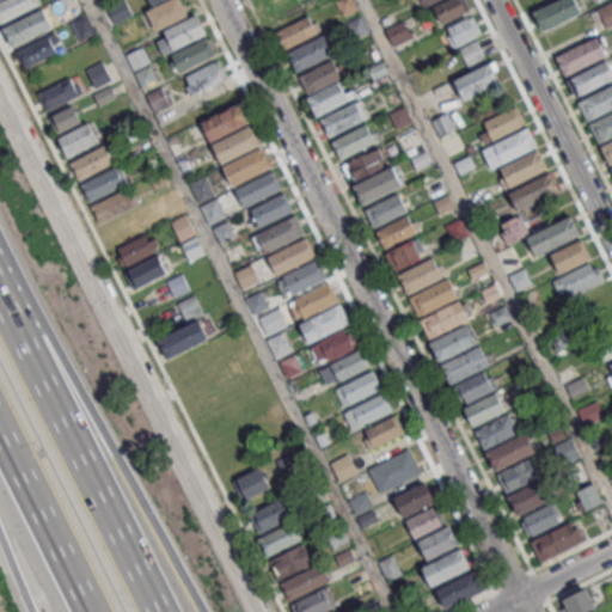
[(2,0),(0,1),(0,17),(4,24),(42,5),(40,0),(2,0)]
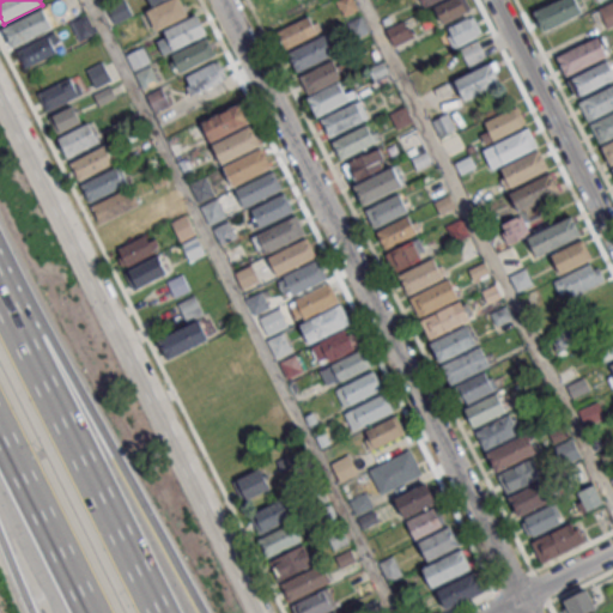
[(127,0),(110,8),(117,24),(135,16),(127,0)]
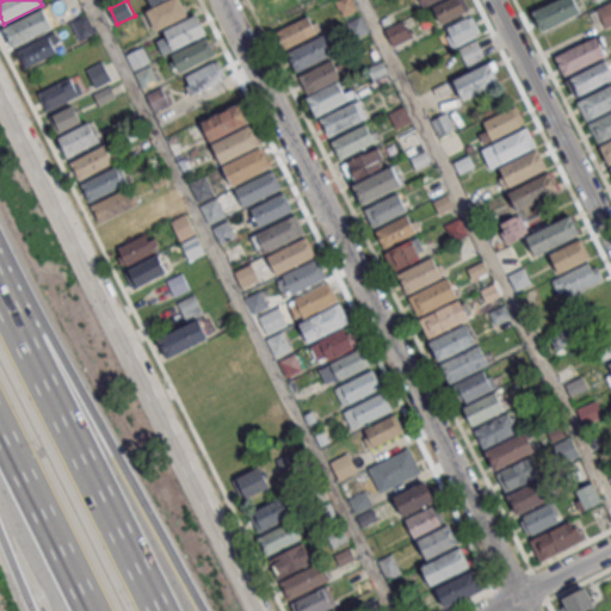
[(148,0),(152,7),(146,10),(155,30),(187,14),(181,0),(148,0)]
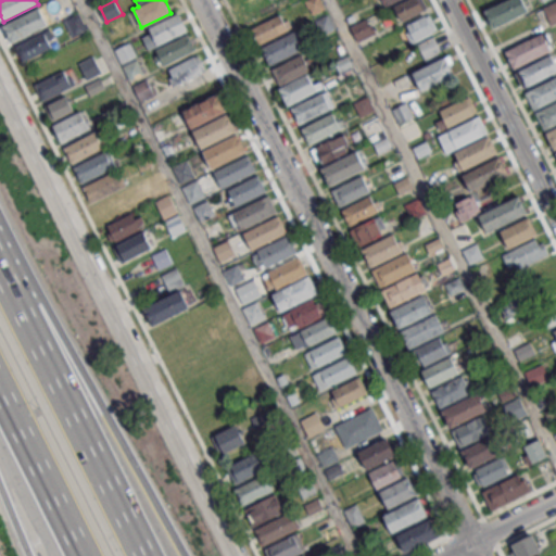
[(426,9),(420,0),(406,0),(394,7),(402,22),(426,9)]
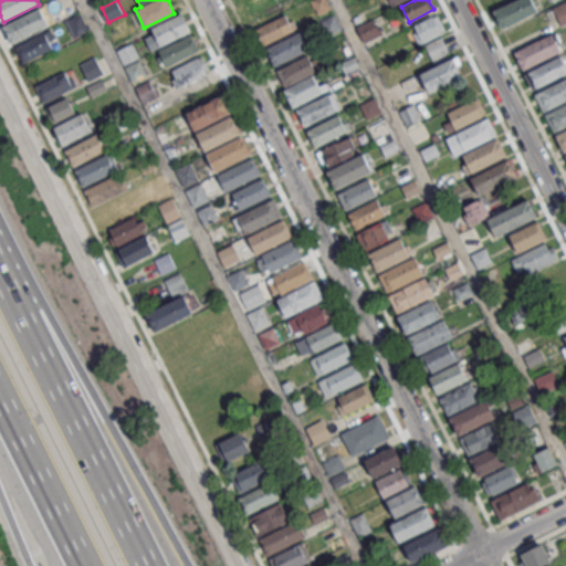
[(519,0),(495,11),(504,29),(540,12),(533,0),(519,0)]
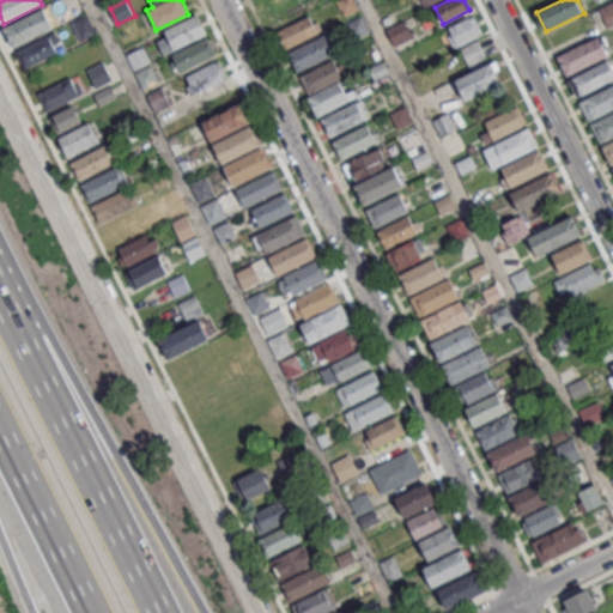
[(6,29),(16,47),(54,28),(44,8),(6,29)]
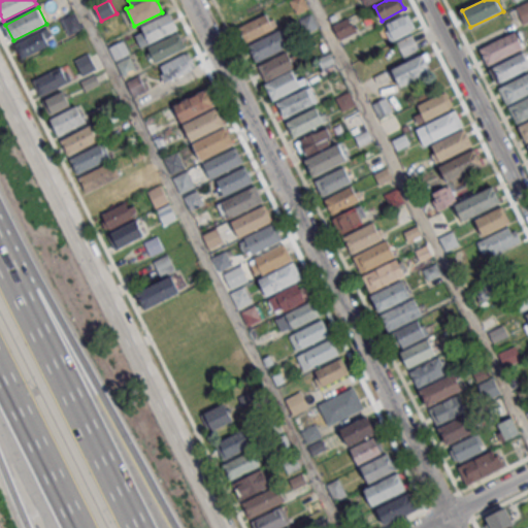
[(144,26),(153,42),(180,29),(172,12),(144,26)]
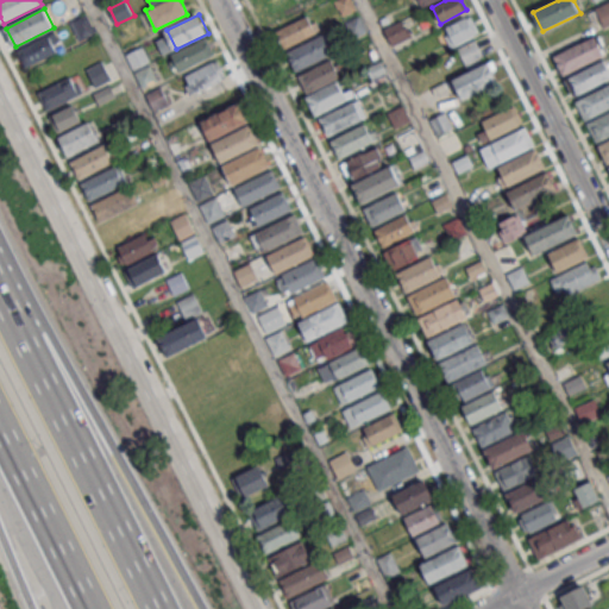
[(477,33),(465,16),(441,31),(452,48),(477,33)]
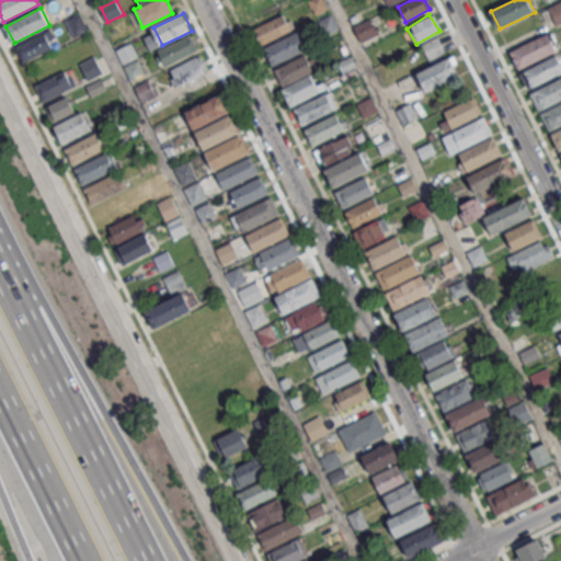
[(255,30),(263,46),(293,32),(284,15),(255,30)]
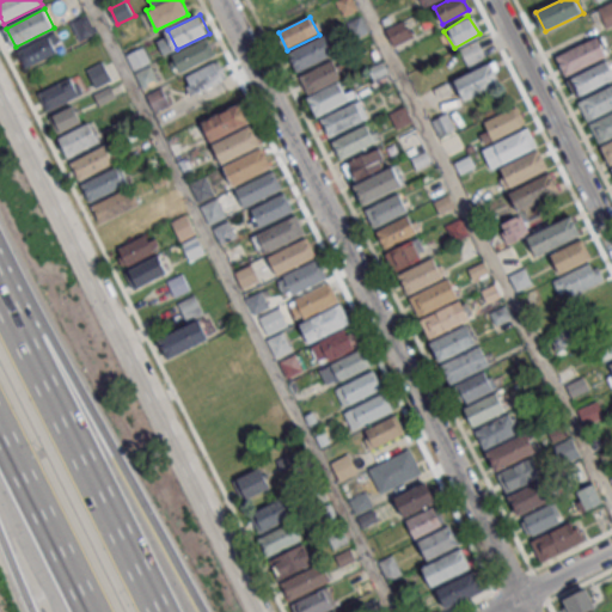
[(386,29),(393,44),(411,37),(404,22),(386,29)]
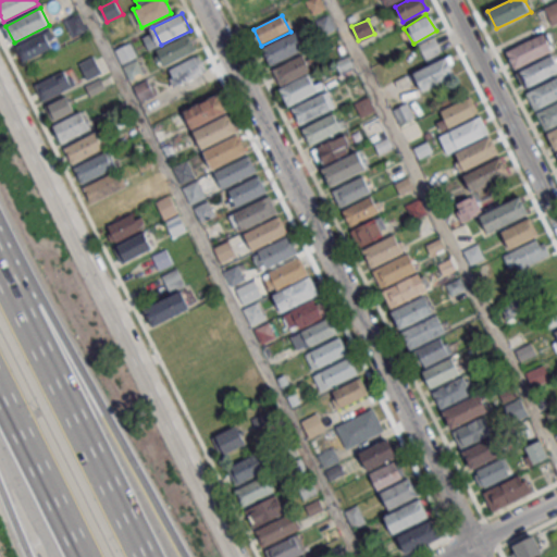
[(17,46),(26,62),(60,46),(52,29),(17,46)]
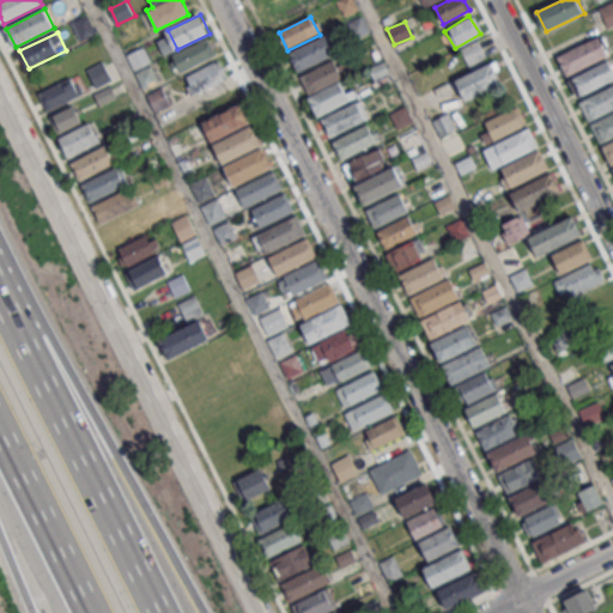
[(290,53),(298,72),(340,53),(331,34),(290,53)]
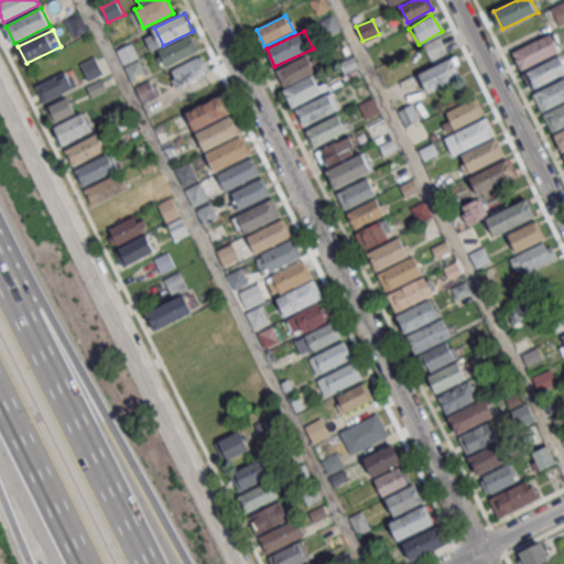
[(160,51),(169,67),(202,51),(193,34),(160,51)]
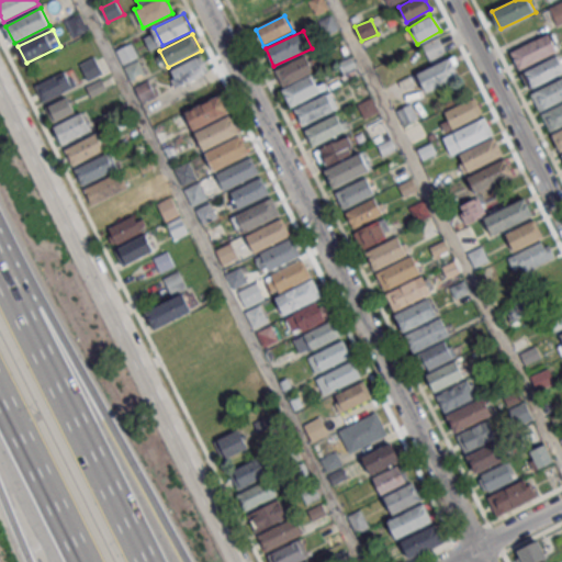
[(512,53),(520,69),(558,51),(550,34),(512,53)]
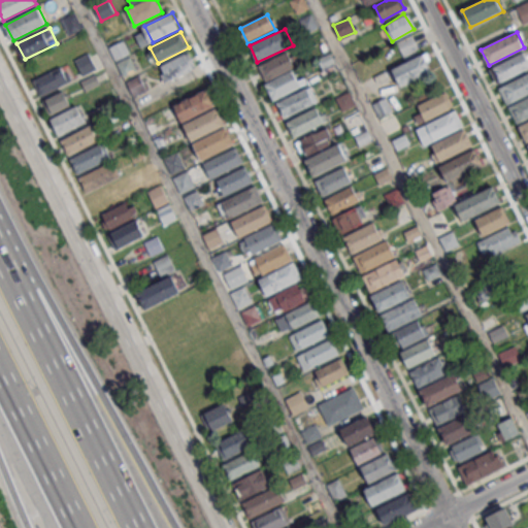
[(419,48),(410,35),(397,44),(405,57),(419,48)]
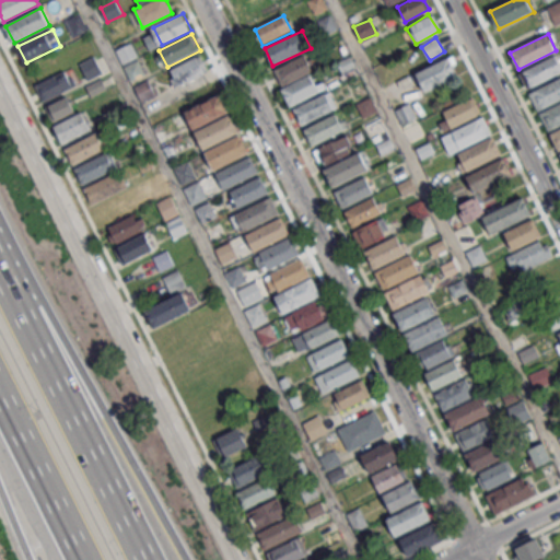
[(117,49),(121,62),(136,58),(131,44),(117,49)]
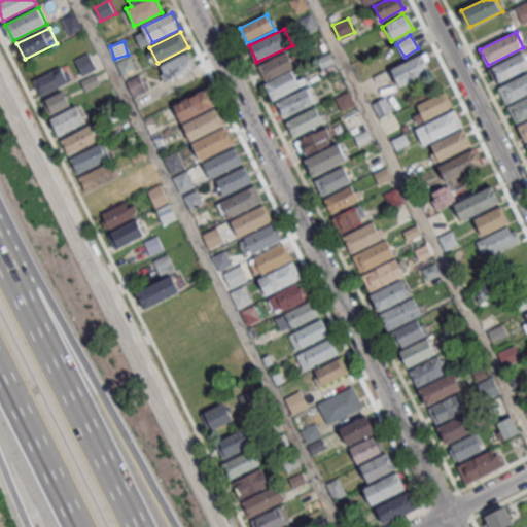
[(195,66),(186,51),(159,67),(166,81),(195,66)]
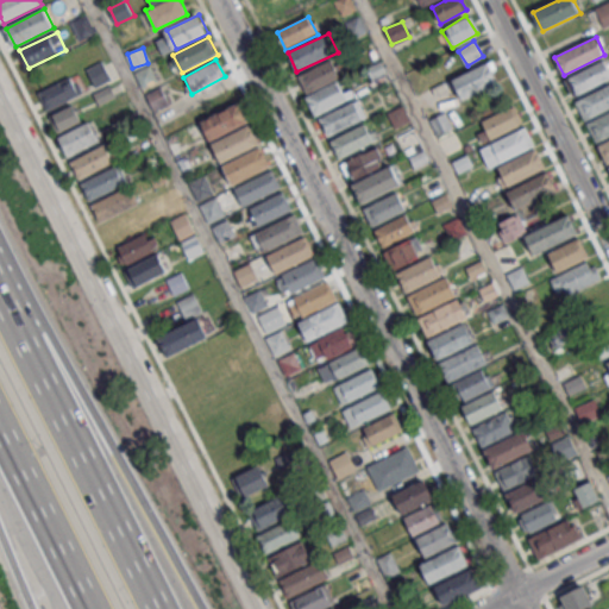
[(300,76),(308,94),(341,77),(332,61),(300,76)]
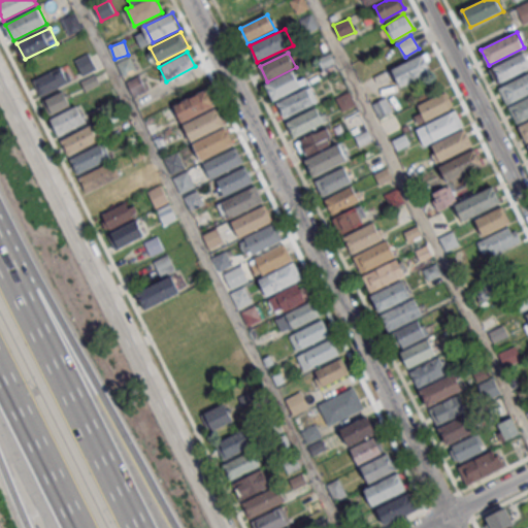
[(433,69),(423,53),(391,70),(401,88),(433,69)]
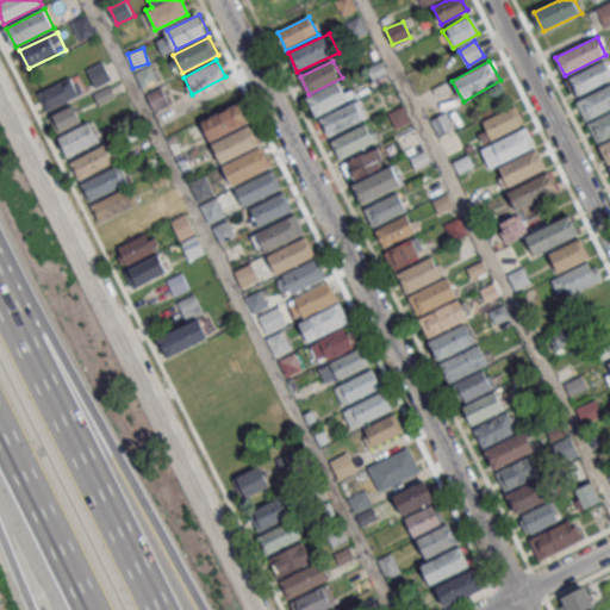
[(572,78),(582,95),(609,81),(609,67),(607,61),(572,78)]
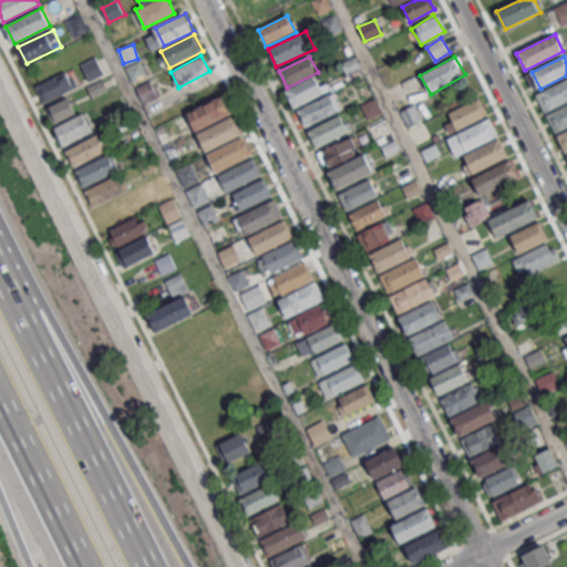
[(82,65),(91,82),(105,74),(96,58),(82,65)]
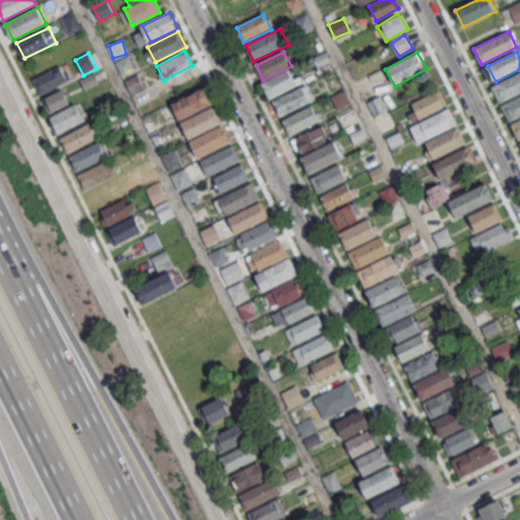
[(116,62),(123,76),(136,69),(130,56),(116,62)]
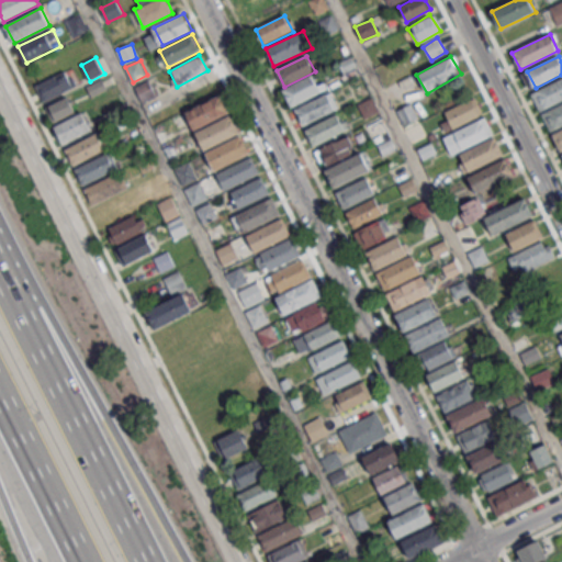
[(37,86),(46,102),(79,86),(70,69),(37,86)]
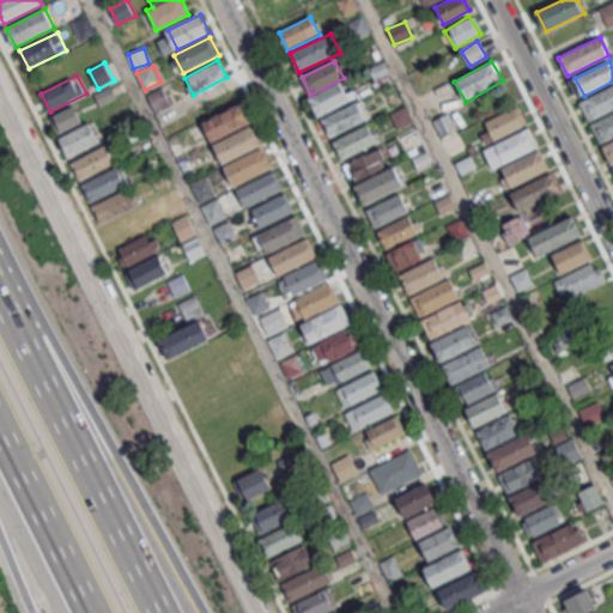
[(308,98),(319,117),(351,102),(340,82),(308,98)]
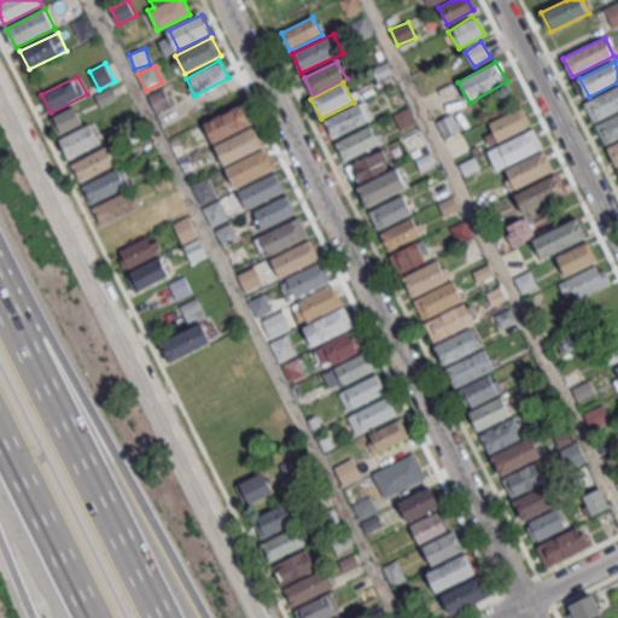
[(617,108),(617,83),(583,106),(595,123),(617,108)]
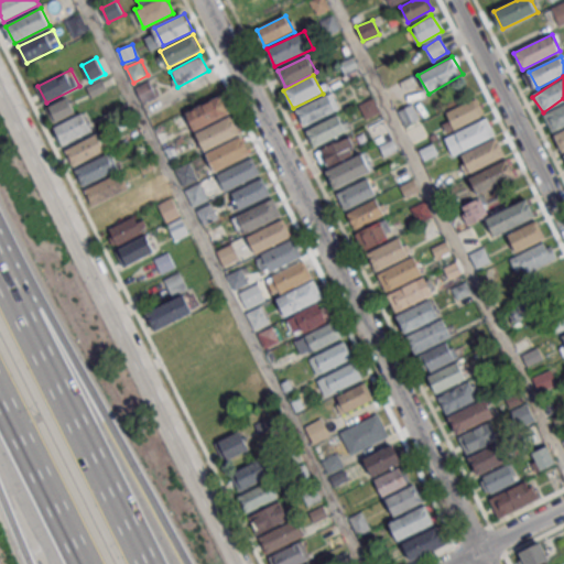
[(186,112),(194,129),(229,111),(221,95),(186,112)]
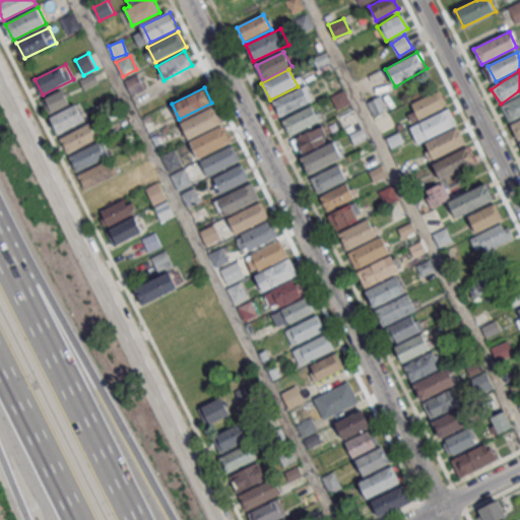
[(273,102),(281,117),(311,103),(303,87),(273,102)]
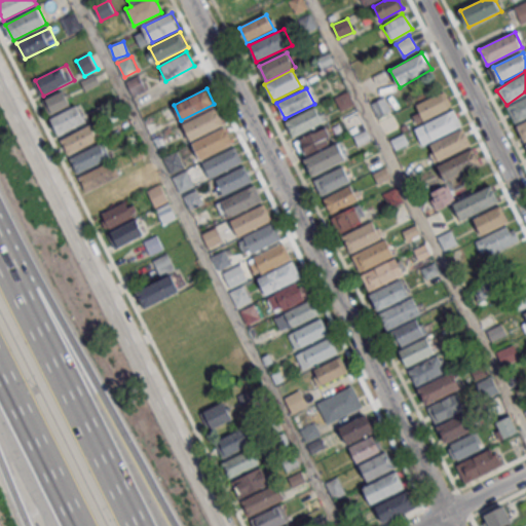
[(45,101),(51,115),(73,105),(66,90),(45,101)]
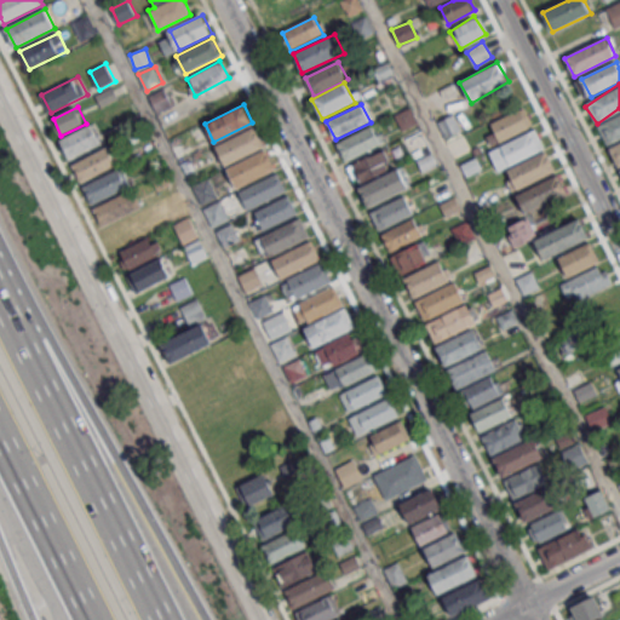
[(530,125),(522,108),(489,124),(498,141),(530,125)]
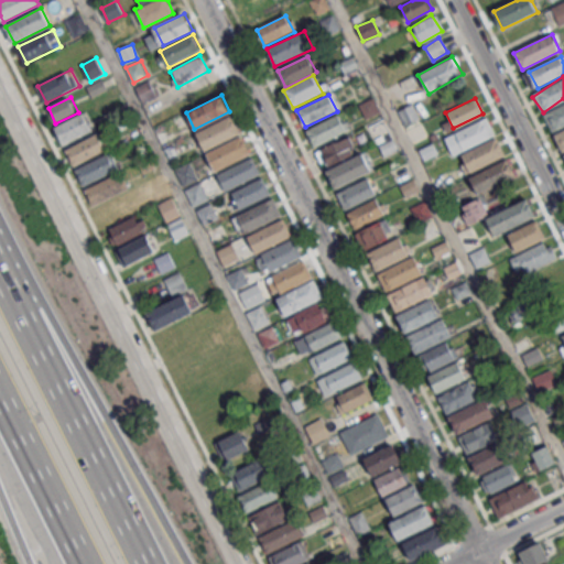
[(563,102),(543,115),(552,132),(563,125),(563,102)]
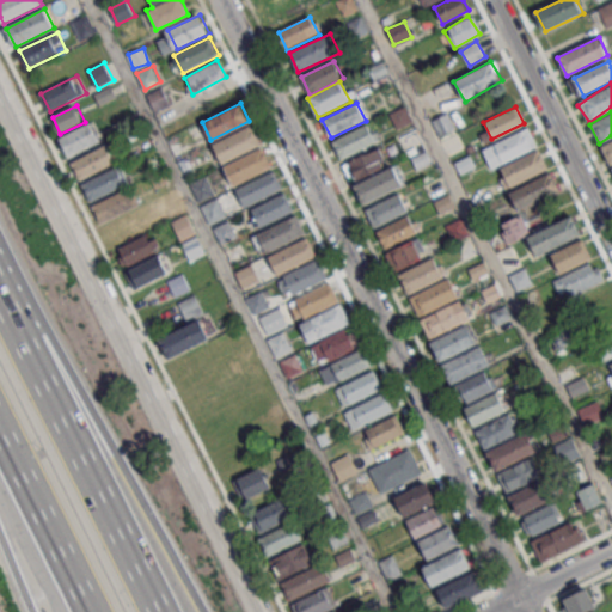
[(61,138),(71,157),(101,142),(92,123),(61,138)]
